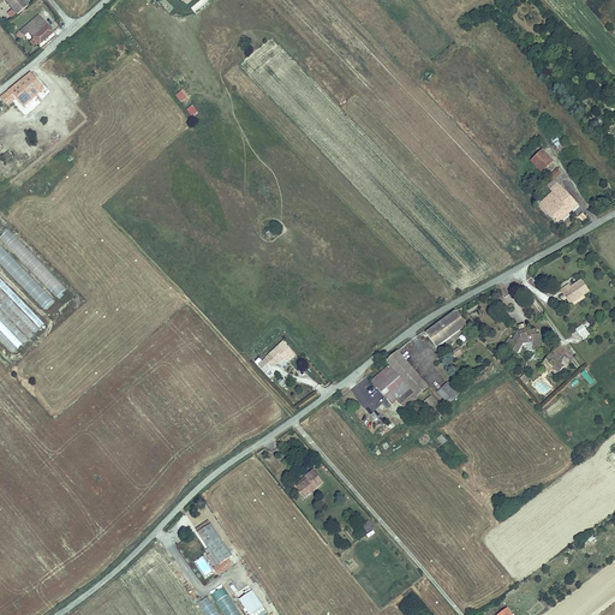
[(24,0),(5,0),(17,13),(28,5),(24,0)]
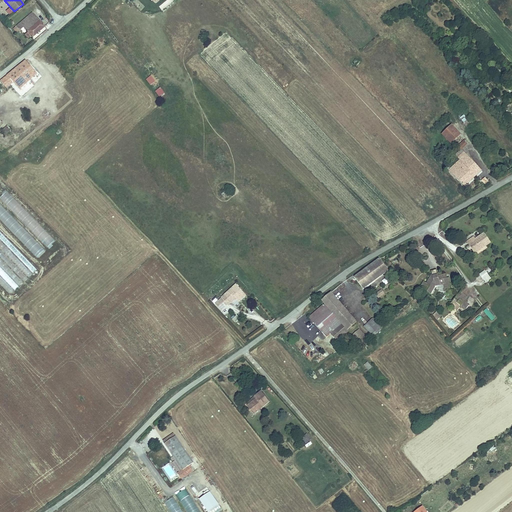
[(162,10),(174,1),(173,0),(166,0),(159,6),(162,10)]
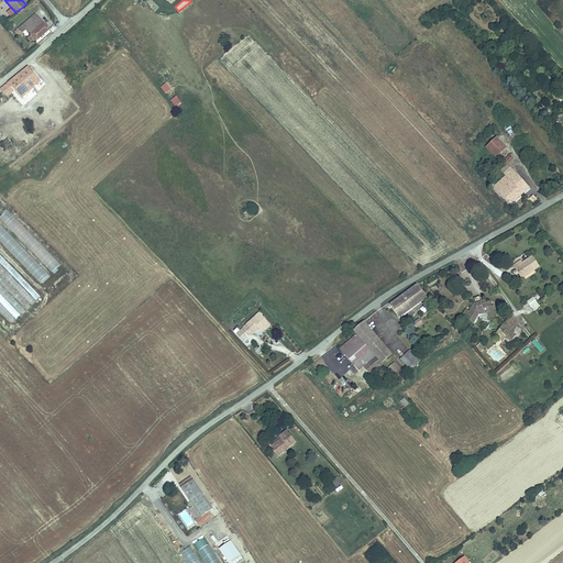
[(36,12),(14,31),(19,35),(26,29),(31,34),(28,37),(31,41),(34,39),(36,41),(50,29),(36,12)]
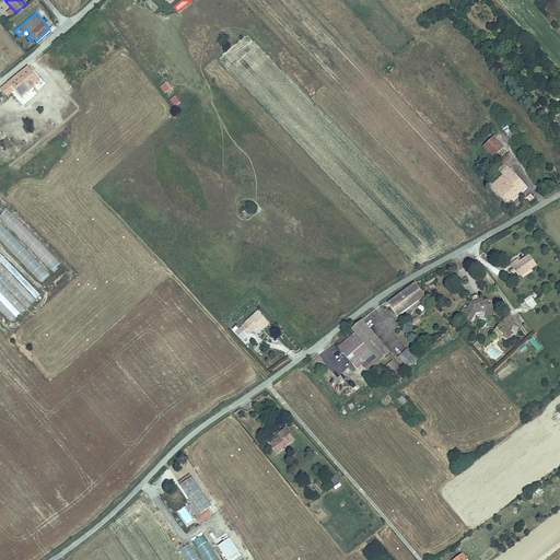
[(41,80),(28,66),(22,71),(16,76),(0,89),(0,96),(6,93),(6,94),(14,88),(21,95),(41,80)]
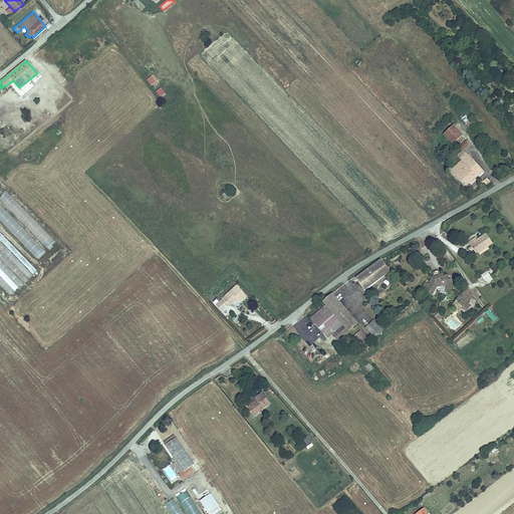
[(152,85),(157,81),(152,75),(147,79),(152,85)]
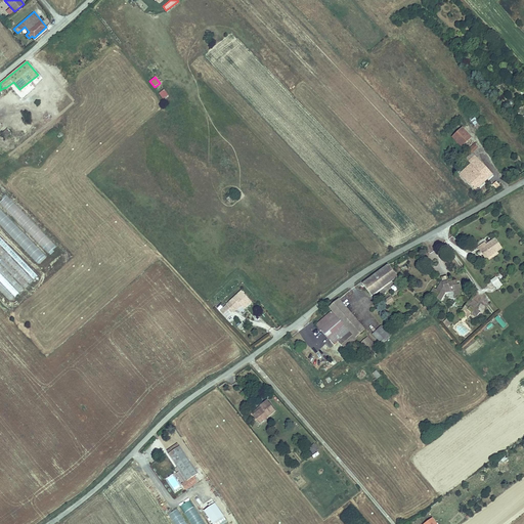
[(165,89),(159,93),(163,100),(169,96),(165,89)]
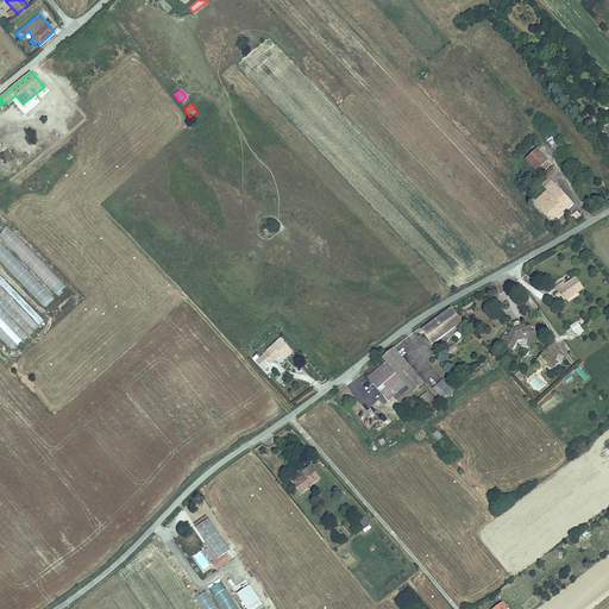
[(528,161),(540,173),(551,161),(539,150),(528,161)]
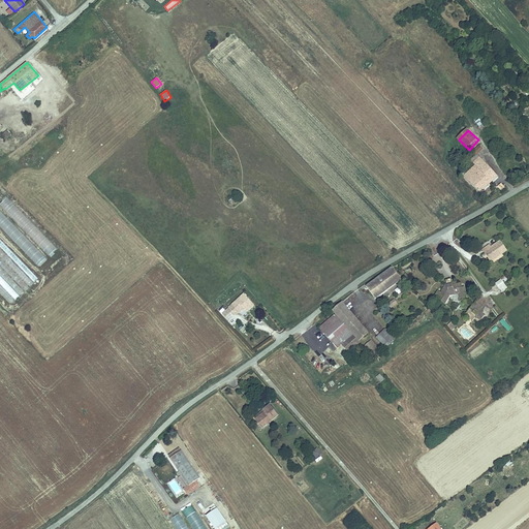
[(475,152),(478,155),(485,149),(484,148),(485,147),(484,145),(475,152)]
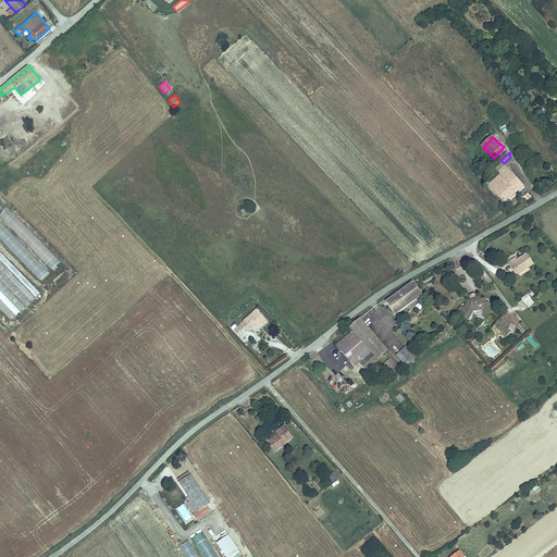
[(504,163),(498,169),(505,175),(510,170),(504,163)]
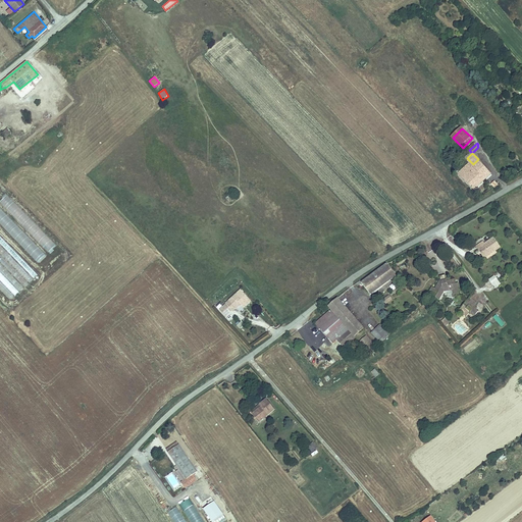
[(473,164),(462,174),(467,180),(478,170),(479,171),(484,166),(478,159),(473,164)]
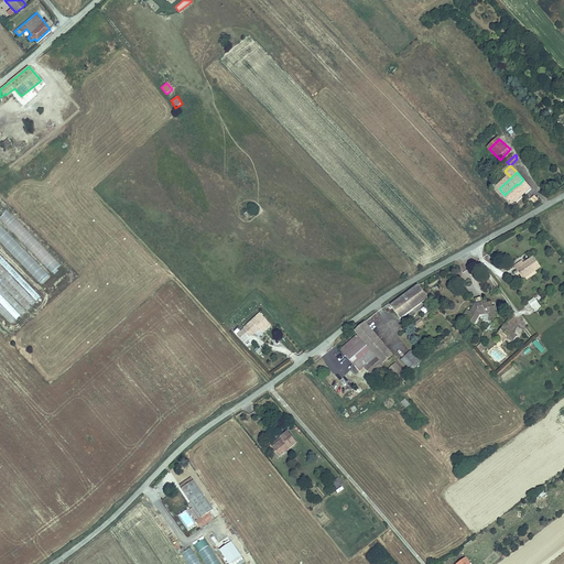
[(517,184),(505,195),(514,205),(532,188),(523,180),(518,185),(517,184)]
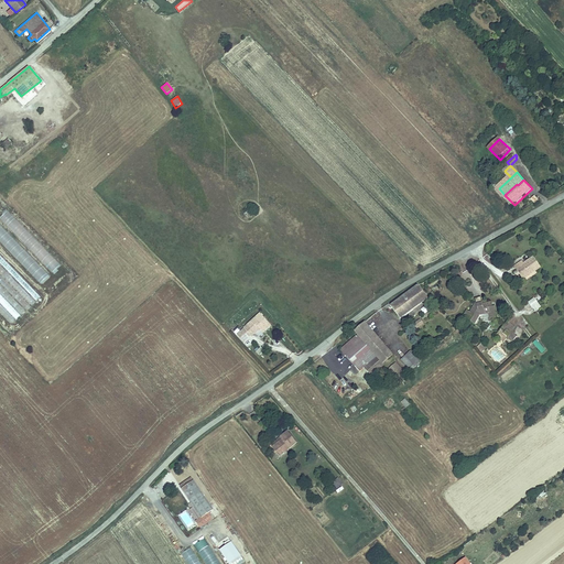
[(0,219),(53,274),(62,266),(6,208),(0,214),(0,219)]
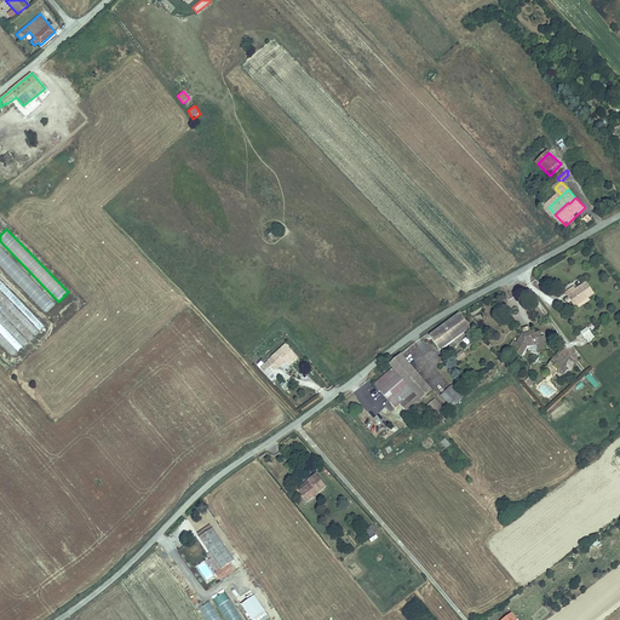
[(0,267),(46,314),(56,304),(0,246),(0,267)]
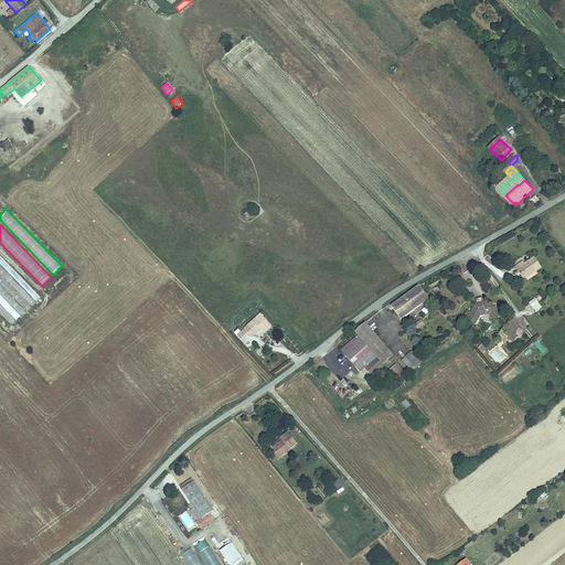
[(0,313),(11,326),(40,297),(0,255),(0,313)]
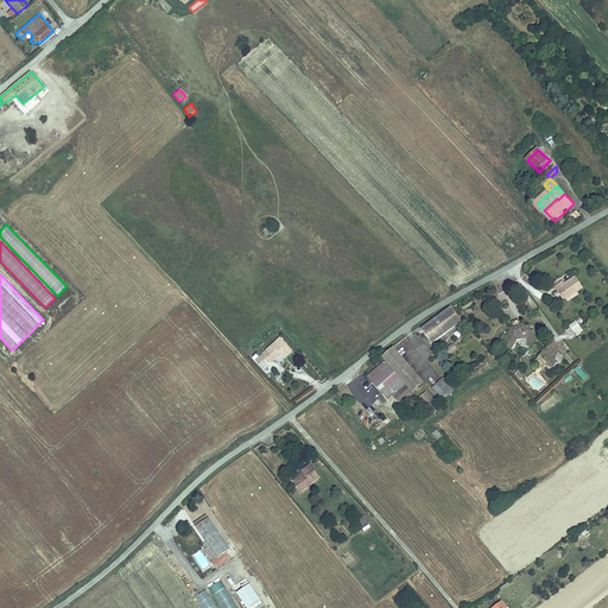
[(565,282),(557,287),(567,302),(586,287),(577,277),(568,284),(565,282)]
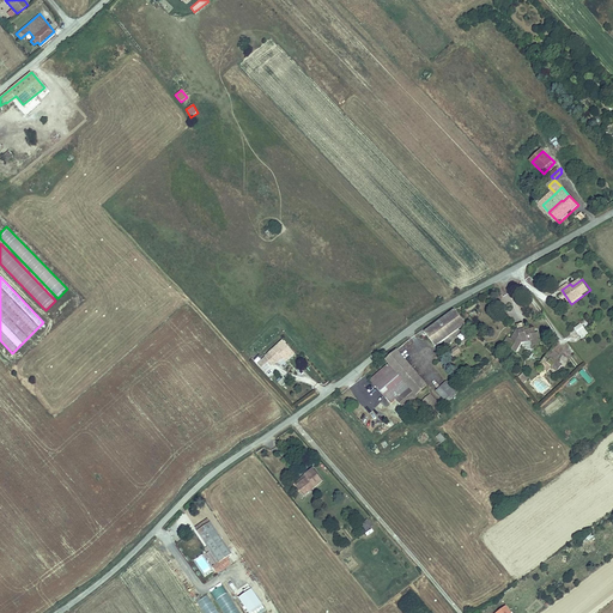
[(455,311),(425,334),(435,346),(466,323),(455,311)]
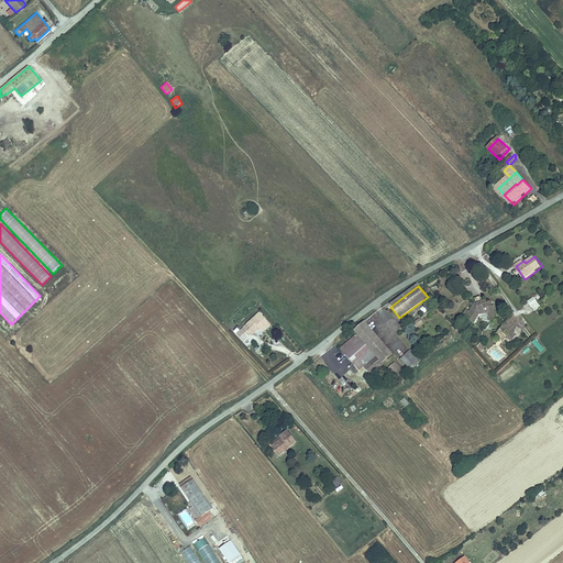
[(472,323),(477,316),(487,313),(488,317),(487,318),(488,322),(495,320),(494,316),(495,316),(493,307),(492,307),(490,301),(486,304),(482,305),(481,300),(479,297),(474,298),(475,302),(468,311),(465,309),(462,315),(467,318),(465,320),(472,323)]
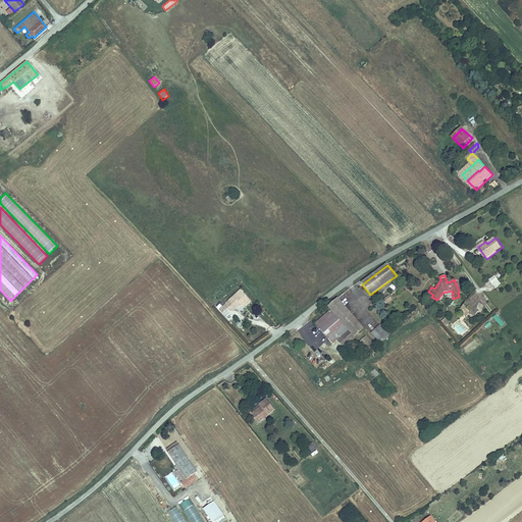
[(494,289),(501,284),(496,275),(488,278),(494,289)]
